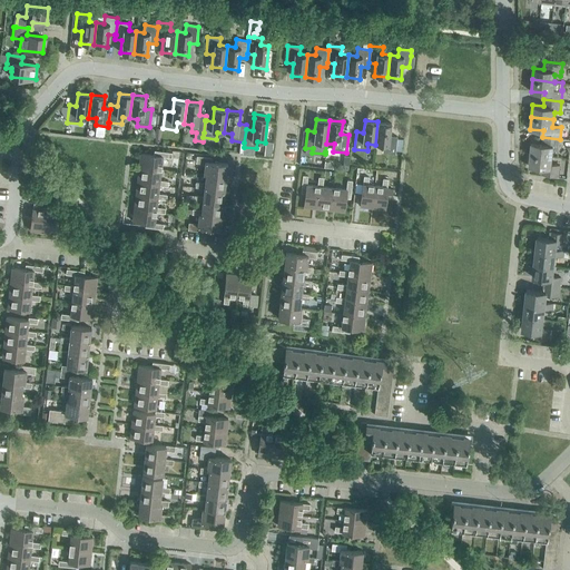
[(395,154),(397,136),(390,136),(391,124),(377,121),(375,145),(383,146),(382,153),(395,154)]
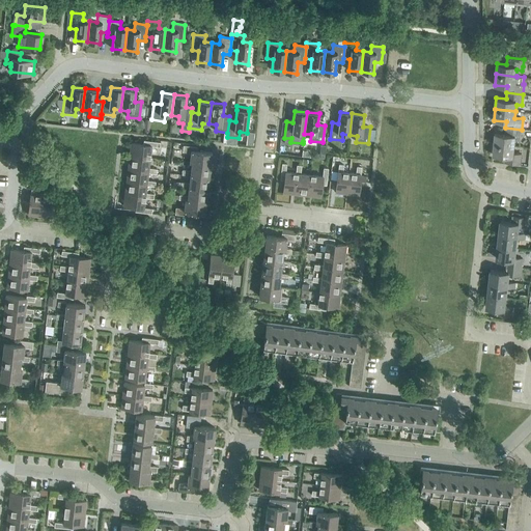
[(521,140),(522,130),(505,128),(505,134),(495,133),(494,143),(514,146),(515,139),(521,140)]
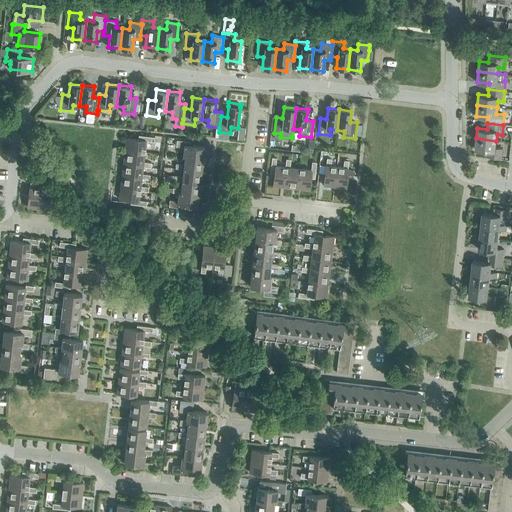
[(154,141),(154,137),(138,135),(138,139),(126,138),(125,150),(144,152),(146,141),(154,141)]
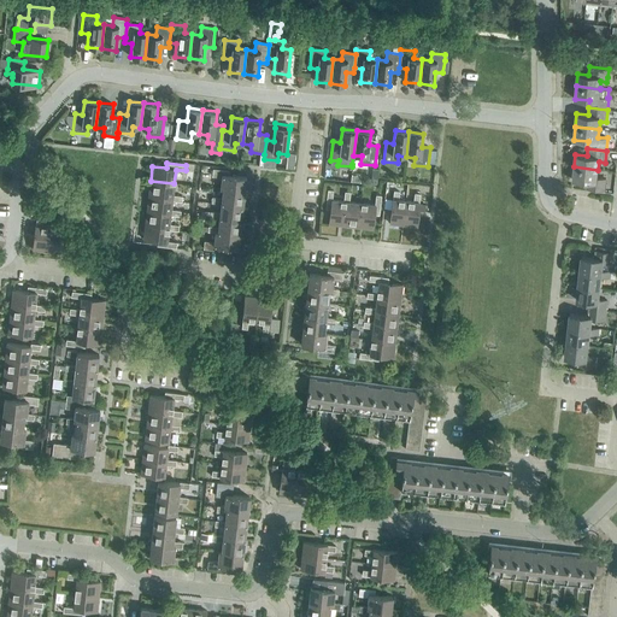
[(597,177),(598,170),(574,166),(573,180),(587,182),(586,188),(605,191),(606,178),(597,177)]
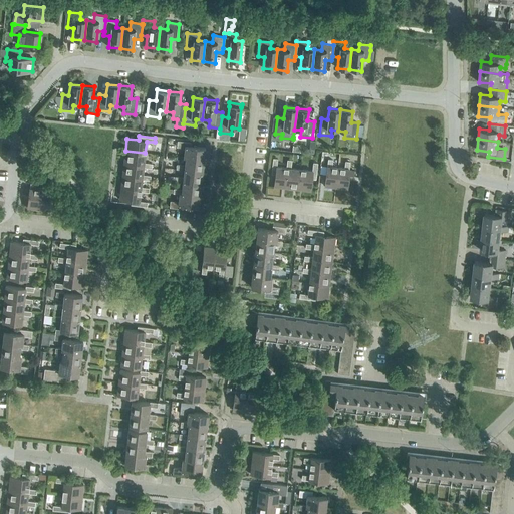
[(204,159),(205,148),(190,146),(191,142),(178,141),(177,147),(185,148),(184,157),(186,157),(204,159)]
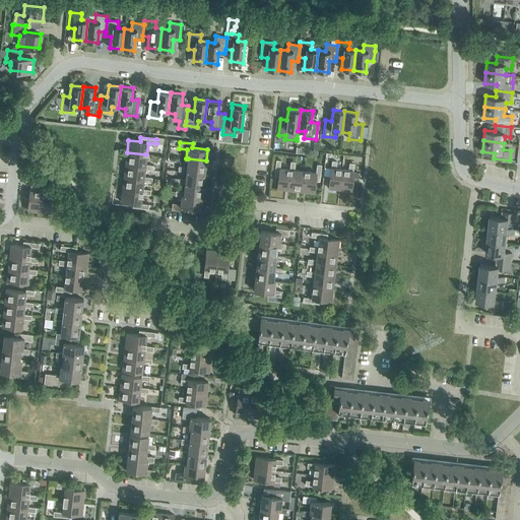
[(145,165),(146,154),(127,152),(125,165),(145,167),(145,169),(153,170),(153,166),(145,165)]
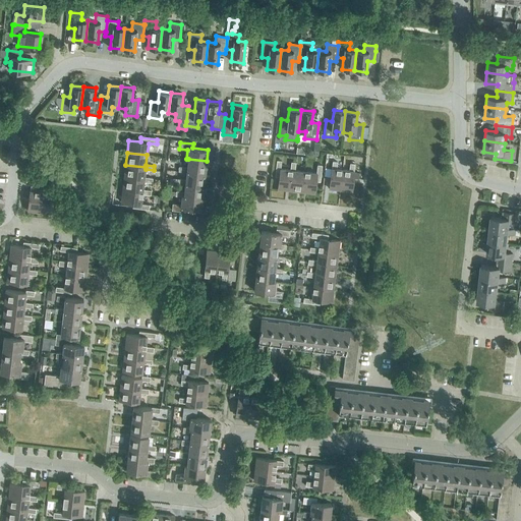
[(205,173),(207,161),(188,159),(187,167),(179,166),(178,171),(186,172),(186,171),(205,173)]
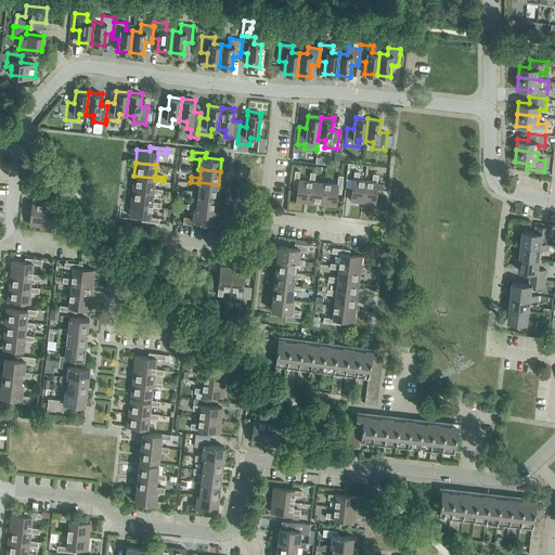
[(311,181),(309,181),(298,180),(299,171),(295,170),(293,188),(297,188),(296,201),(309,203),(311,181)]
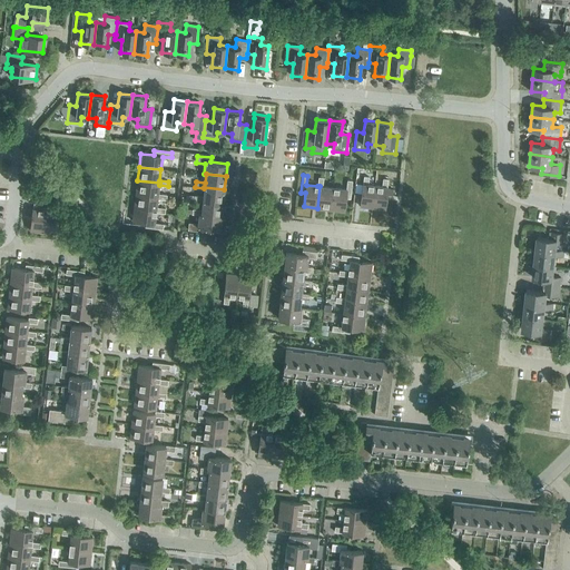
[(372,207),(375,185),(367,185),(369,177),(364,176),(363,184),(362,184),(360,206),(372,207)]
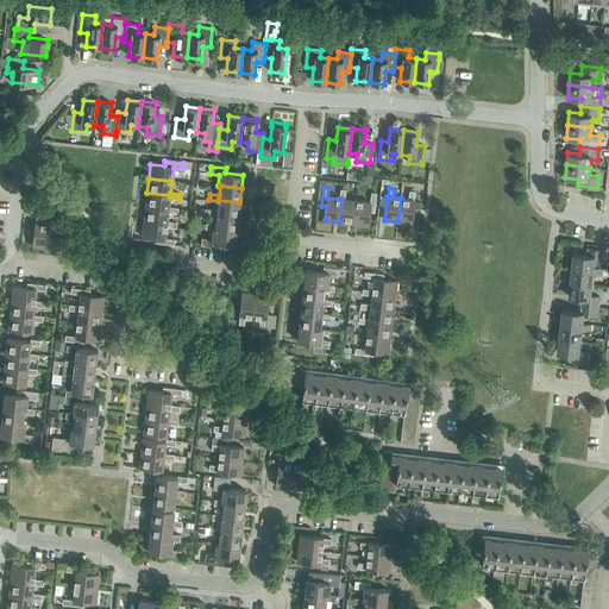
[(353,224),(356,200),(345,199),(345,189),(340,189),(339,199),(341,199),(339,223),(353,224)]
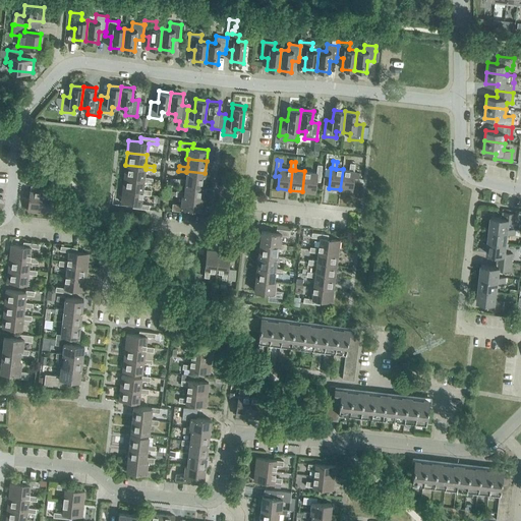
[(354,171),(354,164),(350,163),(349,170),(343,169),(340,189),(352,191),(354,171)]
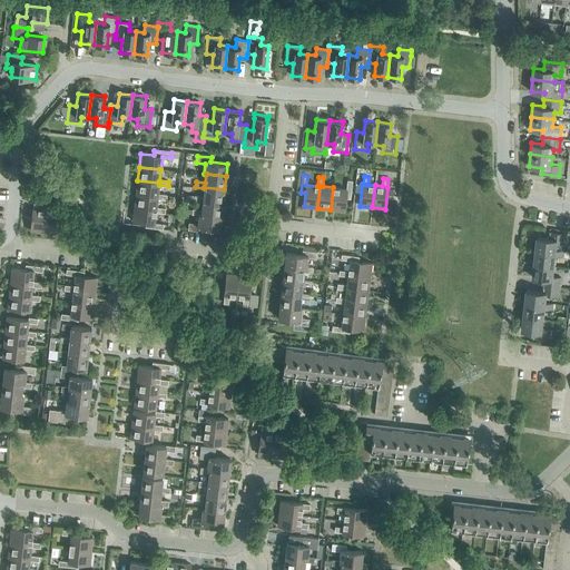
[(158,194),(159,185),(159,183),(137,180),(136,194),(157,196),(157,198),(166,199),(167,195),(158,194)]
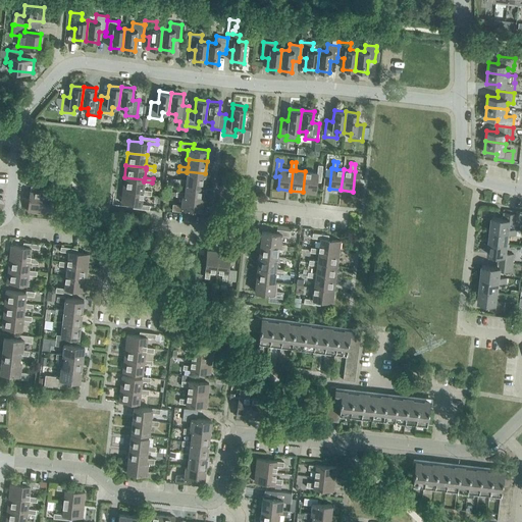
[(320,181),(322,165),(318,165),(317,173),(305,171),(303,192),(315,194),(316,181),(320,181)]
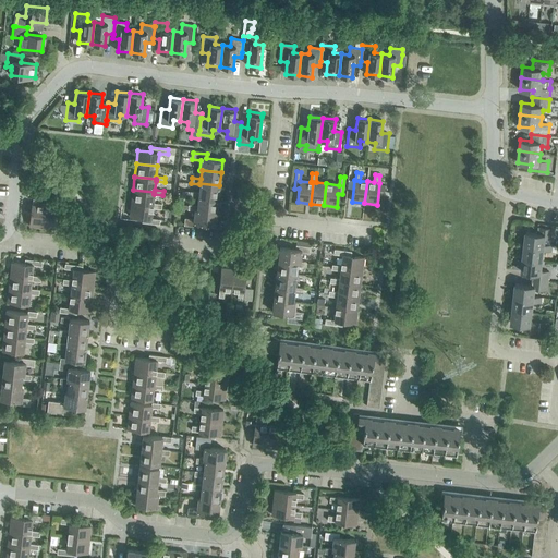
[(218,198),(219,185),(199,183),(199,184),(198,192),(190,191),(190,196),(198,197),(198,196),(218,198)]
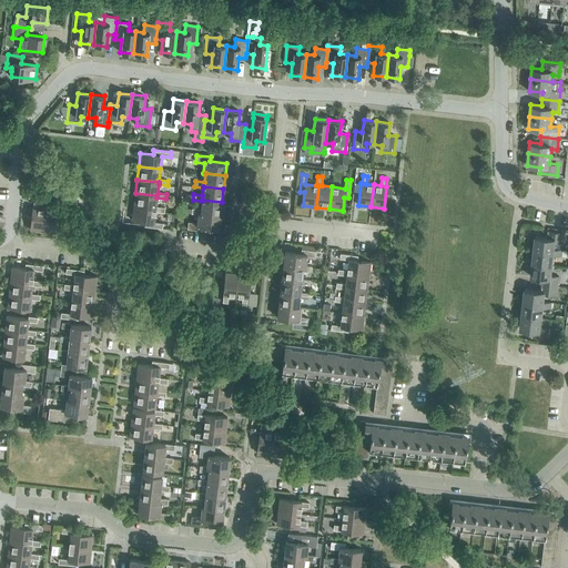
[(155,206),(156,198),(156,195),(135,193),(133,206),(155,210),(155,211),(164,212),(164,208),(155,206)]
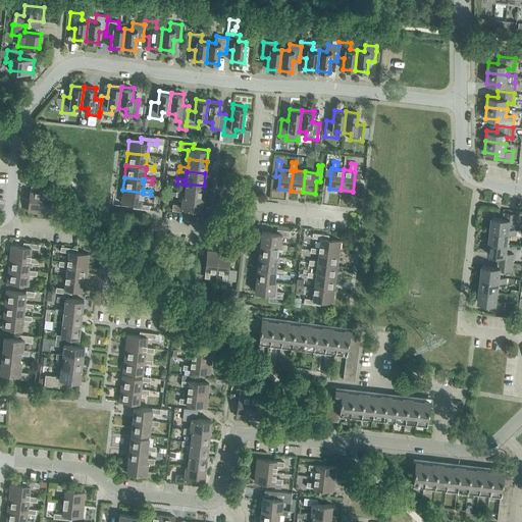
[(39,212),(41,192),(35,192),(36,185),(31,184),(31,191),(30,191),(28,211),(39,212)]
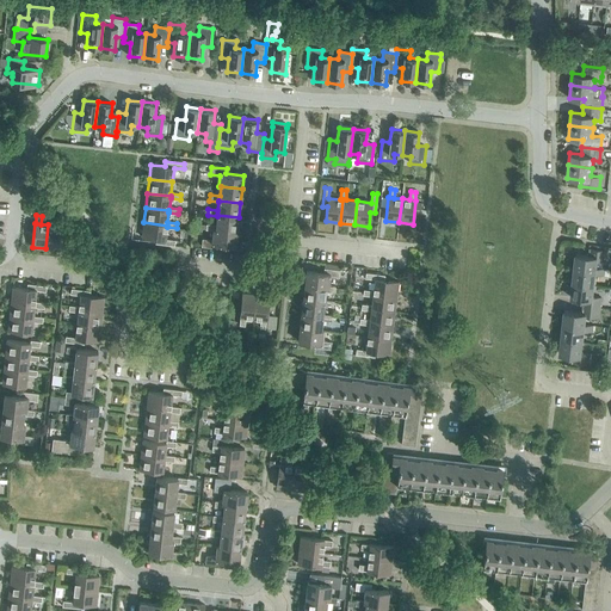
[(236,232),(239,217),(217,215),(217,216),(216,224),(207,223),(207,224),(205,229),(213,230),(213,229),(236,232)]
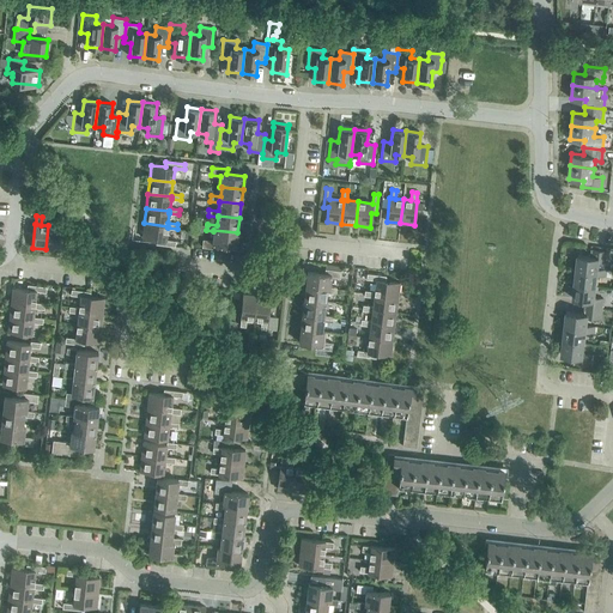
[(61,228),(62,219),(56,218),(56,226),(48,225),(46,249),(59,250),(62,228),(61,228)]
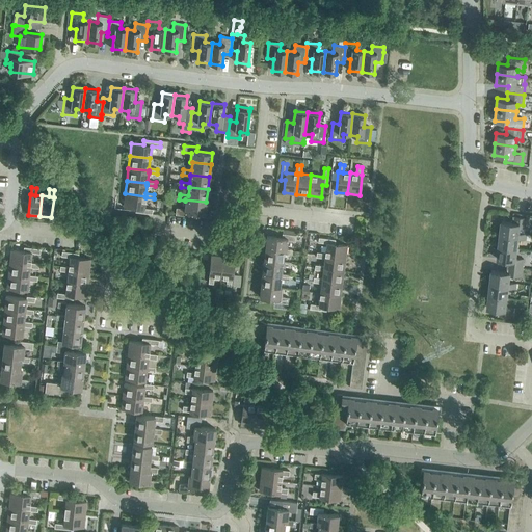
[(144,208),(145,197),(145,196),(125,193),(124,206),(136,208),(135,212),(152,214),(153,209),(144,208)]
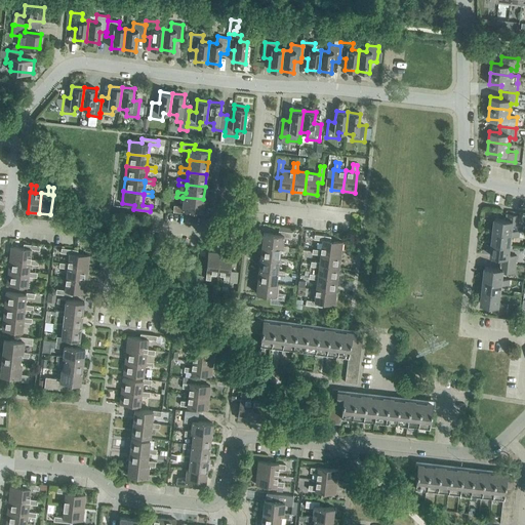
[(202,211),(203,199),(183,197),(183,198),(182,206),(173,205),(173,211),(187,213),(187,209),(202,211)]
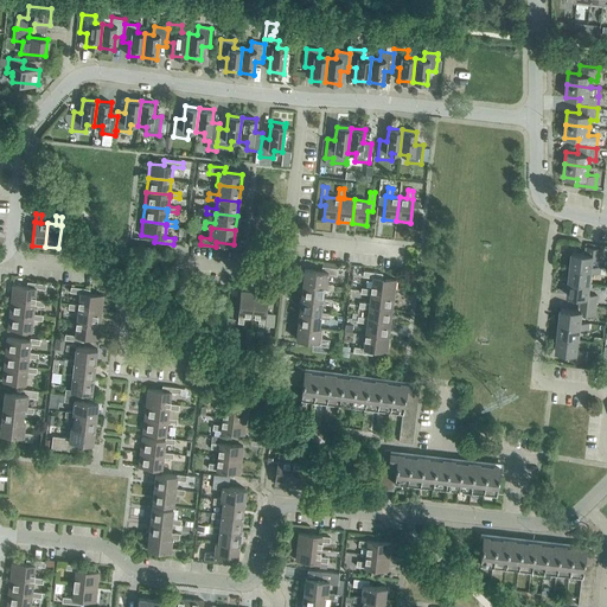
[(601,259),(602,249),(586,247),(585,254),(572,253),(570,267),(592,269),(592,266),(593,257),(601,259)]
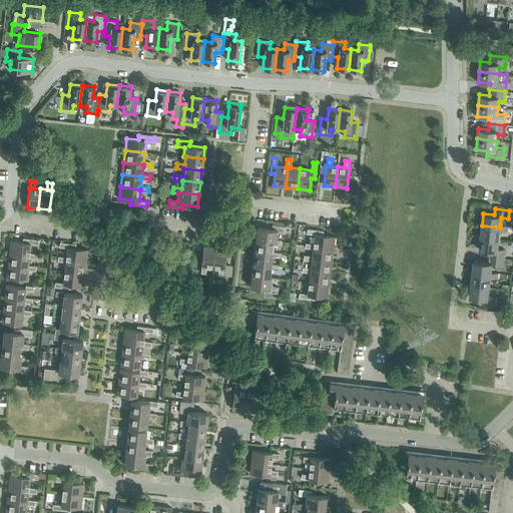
[(285,232),(286,226),(272,224),(272,228),(257,227),(255,238),(276,240),(276,239),(277,231),(285,232)]
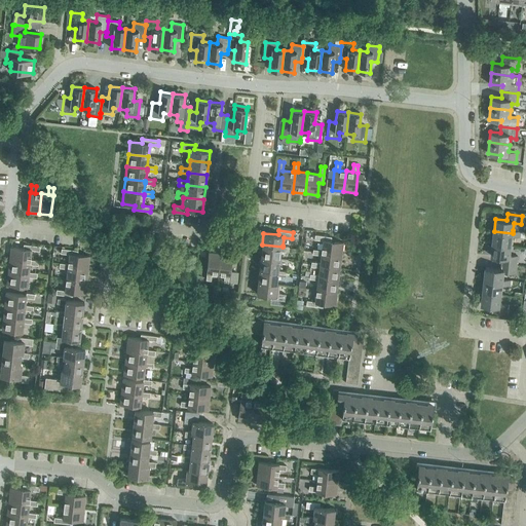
[(520,231),(513,230),(513,233),(494,231),(493,243),(512,246),(513,235),(520,236),(520,231)]
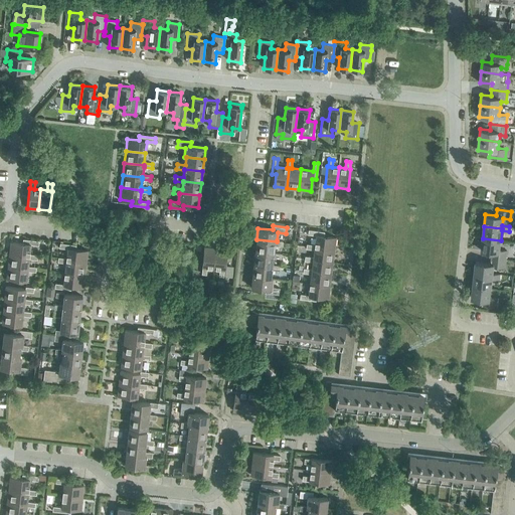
[(316,235),(314,245),(314,247),(334,249),(336,237),(324,235),(324,231),(308,229),(308,234),(316,235)]
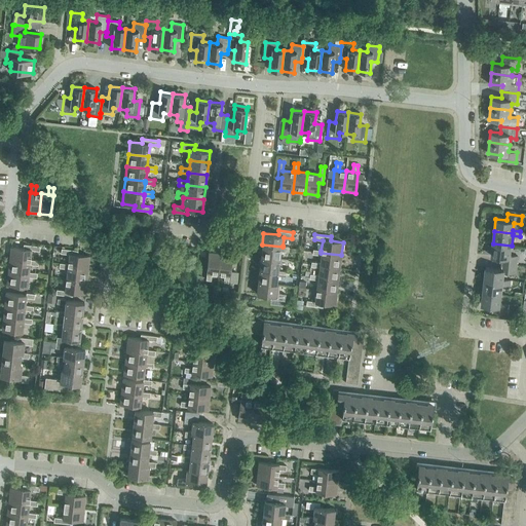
[(511,255),(512,246),(493,243),(491,256),(502,257),(501,263),(517,265),(518,256),(511,255)]
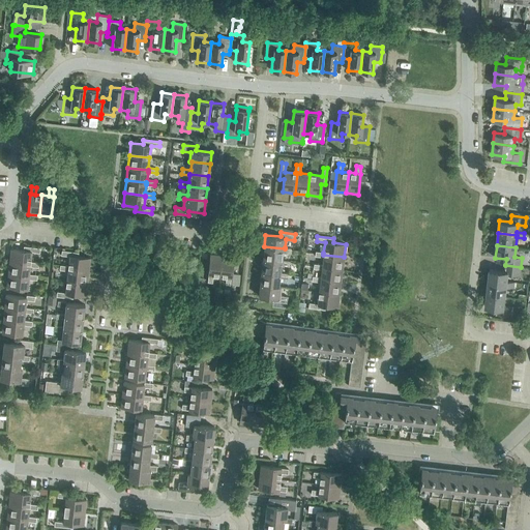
[(39,253),(40,247),(24,246),(23,251),(10,248),(9,261),(30,264),(30,262),(31,252),(39,253)]
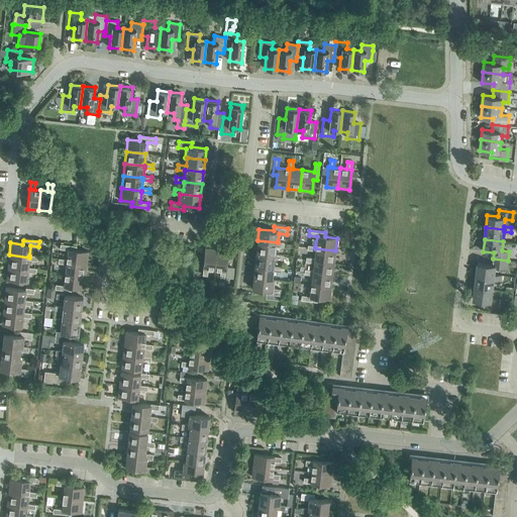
[(284,242),(278,241),(278,242),(257,240),(255,252),(274,254),(275,253),(276,246),(284,247),(284,242)]
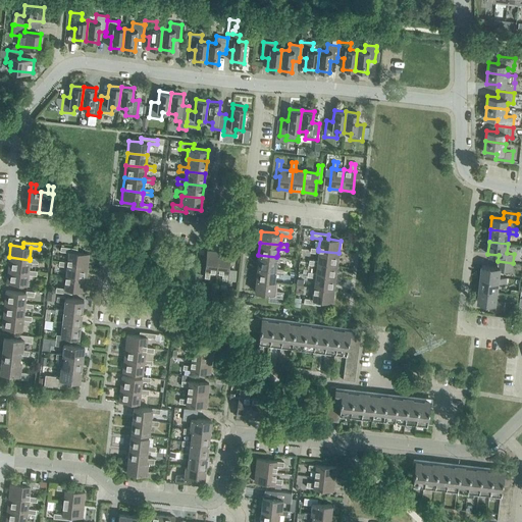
[(87,266),(89,254),(76,253),(76,249),(61,247),(60,251),(68,252),(67,262),(67,264),(87,266)]
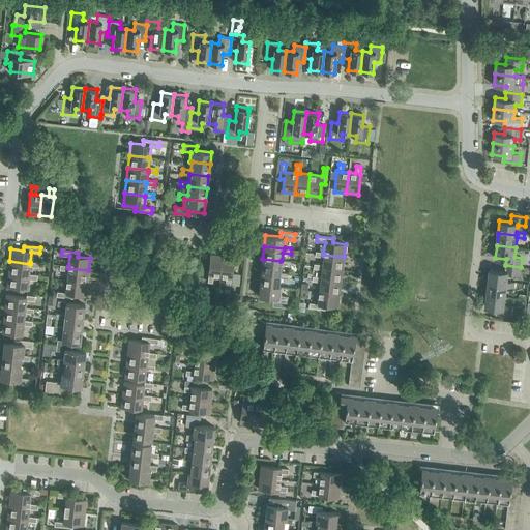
[(343,269),(344,257),(323,255),(323,253),(316,252),(315,256),(323,257),(322,265),(322,267),(343,269)]
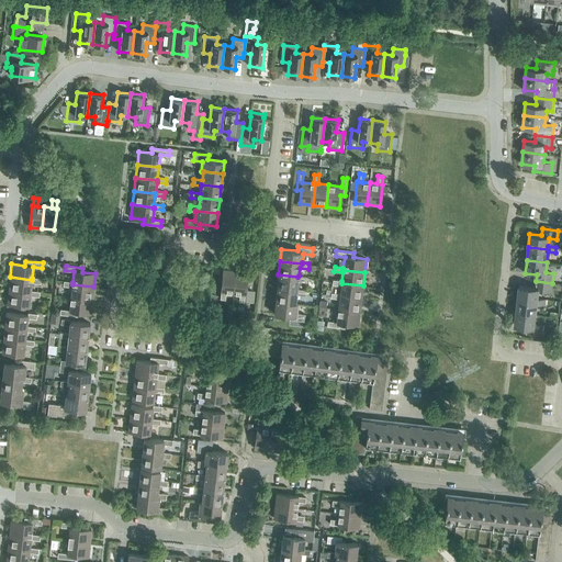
[(233,292),(235,271),(223,269),(221,291),(220,299),(225,300),(226,292),(233,292)]
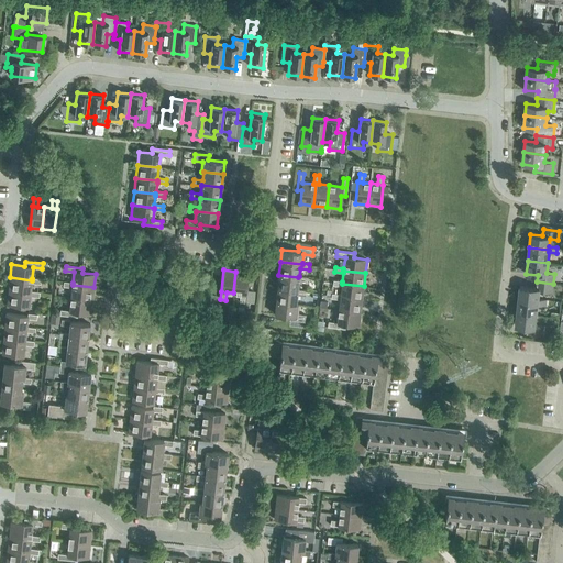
[(245,295),(249,273),(235,272),(233,293),(240,294),(240,301),(244,302),(245,295)]
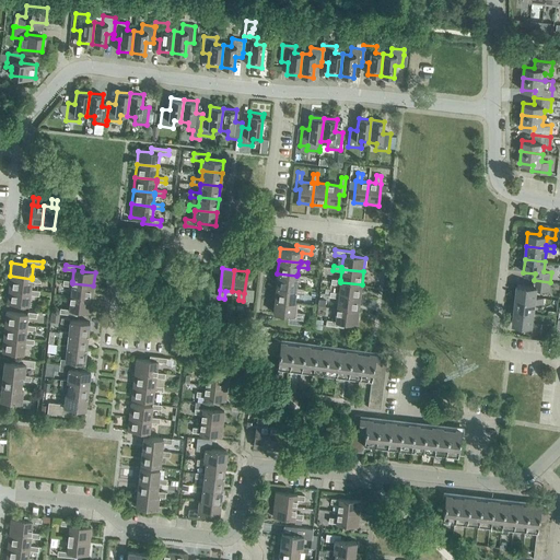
[(306,276),(298,275),(296,276),(277,273),(276,287),(295,289),(295,288),(296,280),(305,281),(306,276)]
